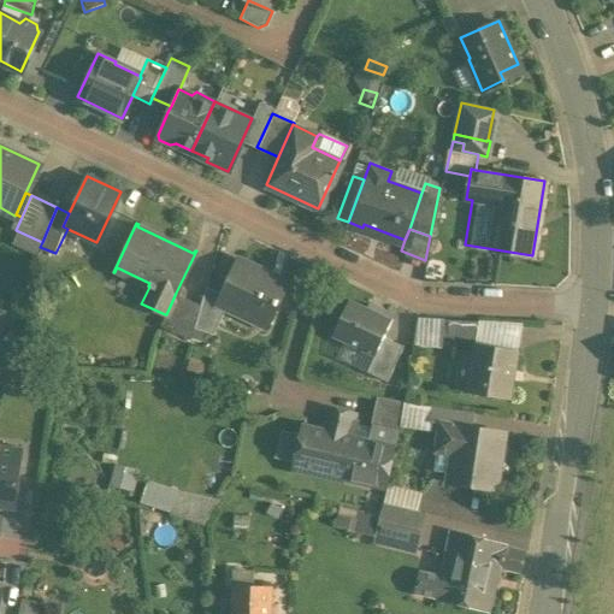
[(285,283),(237,260),(222,293),(216,306),(224,310),(228,302),(248,312),(247,316),(266,325),(285,283)]
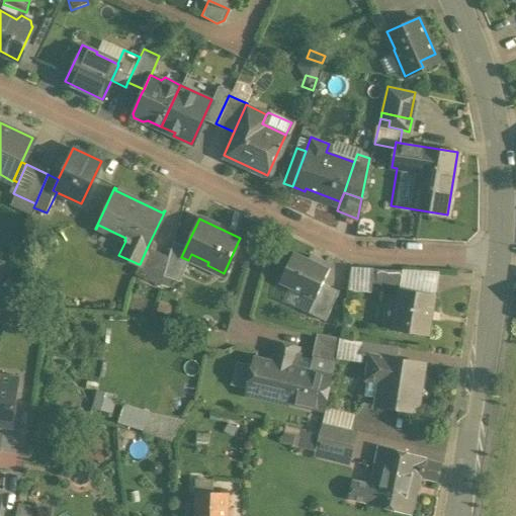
[(186,246),(173,240),(168,256),(163,275),(170,277),(179,280),(188,260),(181,257),(186,246)]
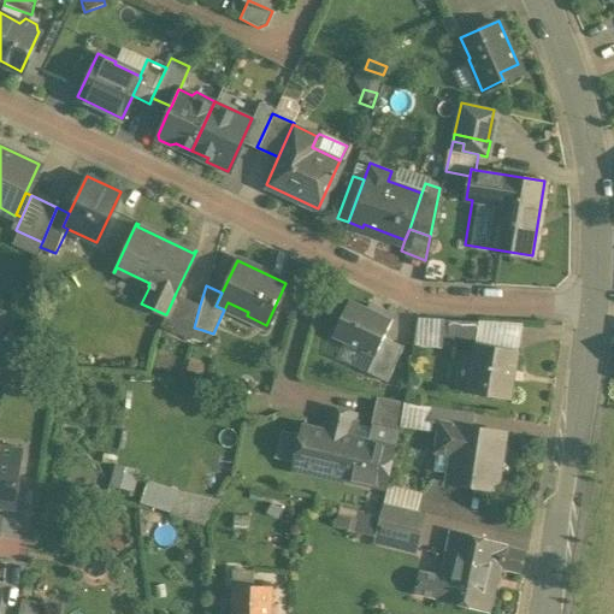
[(176,293),(166,314),(165,314),(159,325),(190,340),(194,328),(200,305),(176,293)]
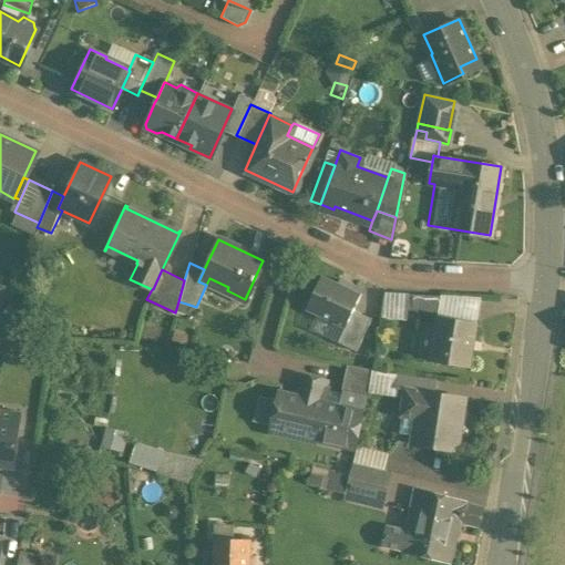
[(359,294),(320,275),(305,308),(343,327),(352,309),(359,294)]
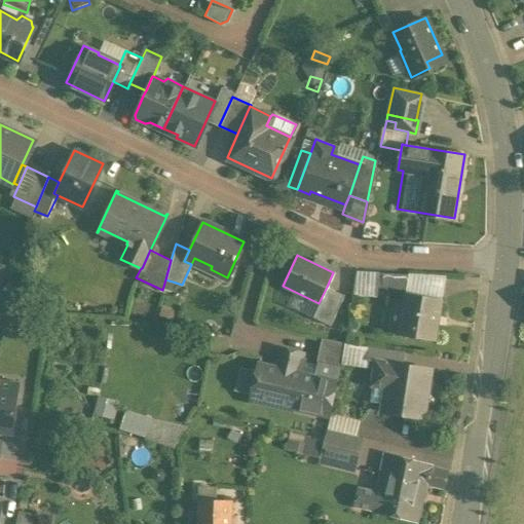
[(377,294),(378,286),(378,271),(354,270),(354,293),(377,294)]
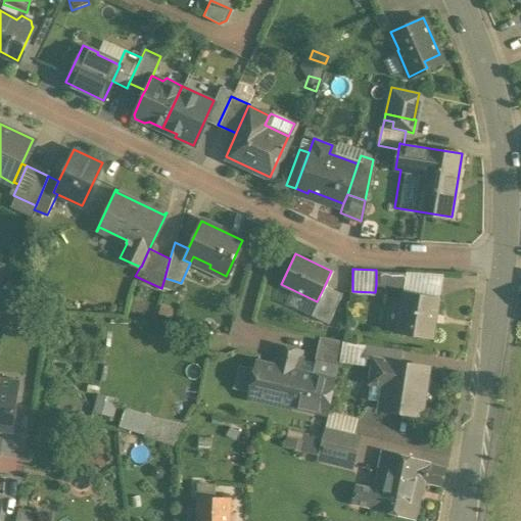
[(404,285),(401,290),(438,296),(442,271),(406,269),(406,272),(404,285)]
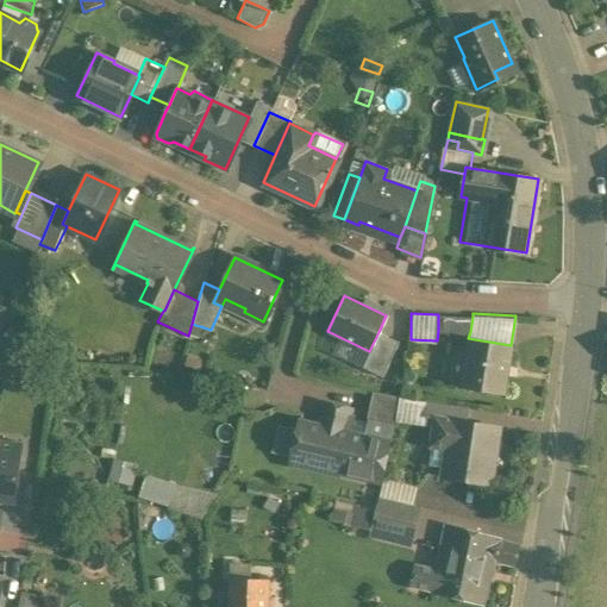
[(473,317),(438,314),(438,331),(470,332),(473,317)]
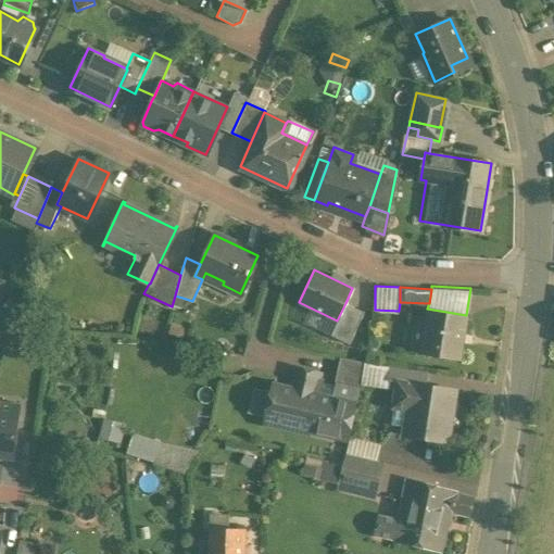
[(183,298),(175,296),(172,306),(179,309),(183,298)]
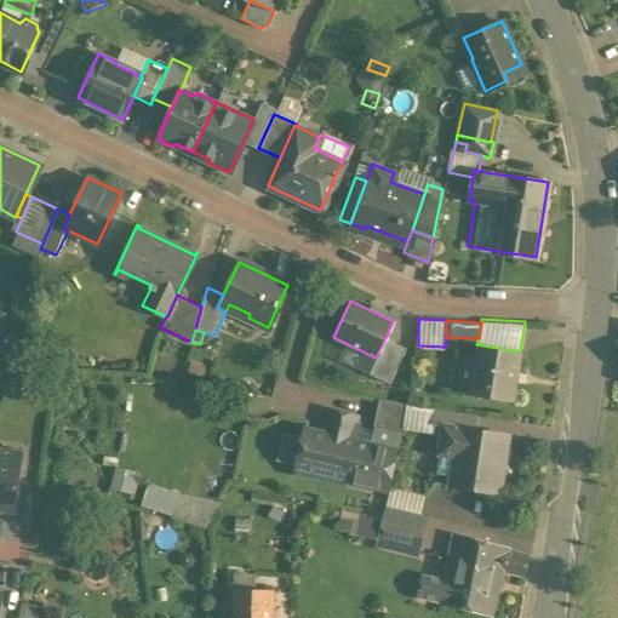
[(385,338),(376,358),(368,373),(389,383),(405,348),(385,338)]
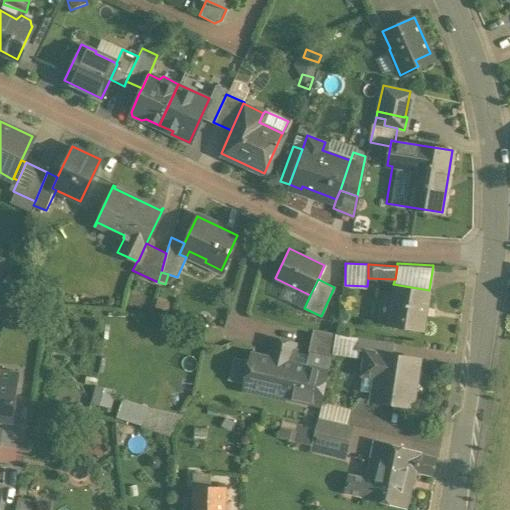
[(429,290),(393,284),(387,324),(422,329),(429,290)]
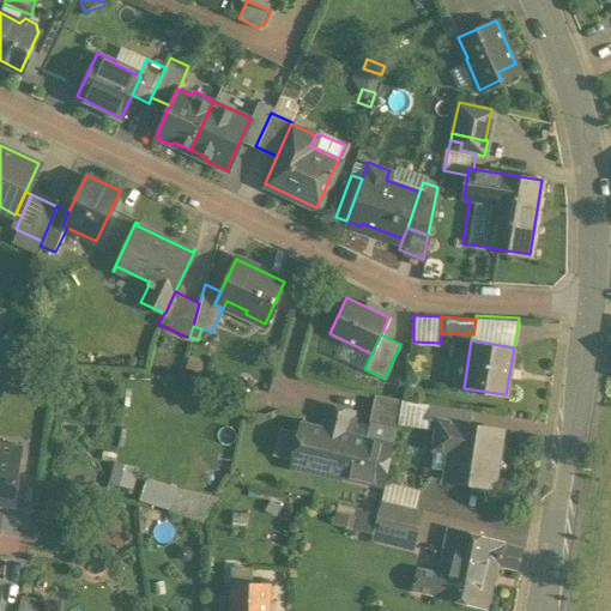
[(368,421),(393,427),(392,428),(397,429),(401,399),(374,393),(368,421)]
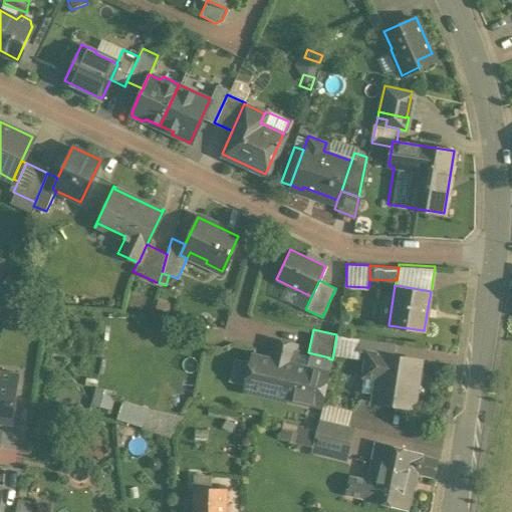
[(395,343),(359,337),(357,350),(366,352),(366,351),(393,355),(395,343)]
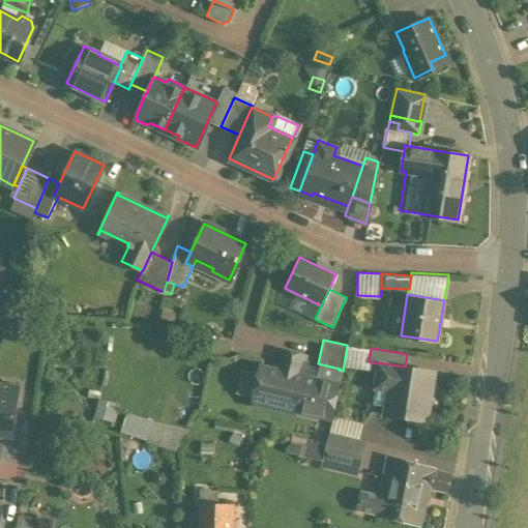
[(303,356),(282,351),(276,371),(299,375),(301,363),(303,356)]
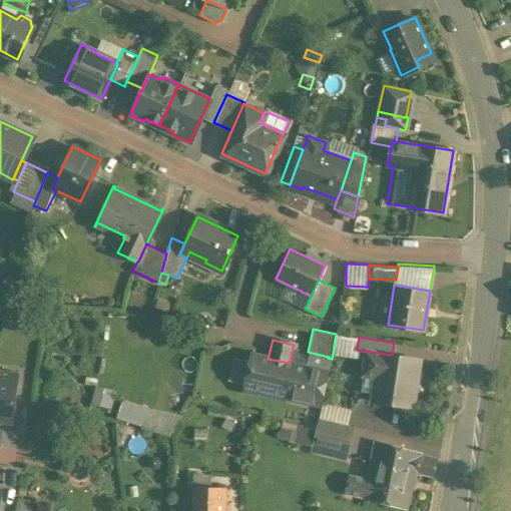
[(392,355),(366,351),(366,352),(362,374),(375,376),(371,400),(412,407),(419,360),(392,355)]
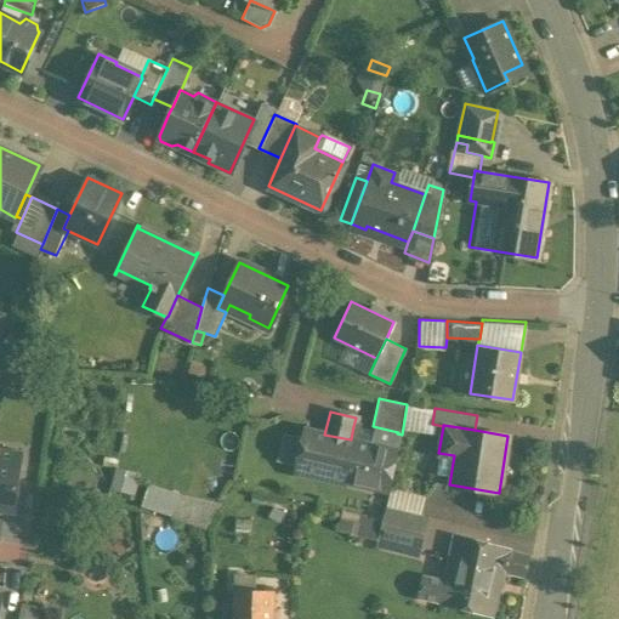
[(373,435),(359,432),(361,427),(353,426),(351,439),(353,441),(345,481),(386,490),(397,433),(398,432),(373,426),(373,427),(374,429),(373,435)]
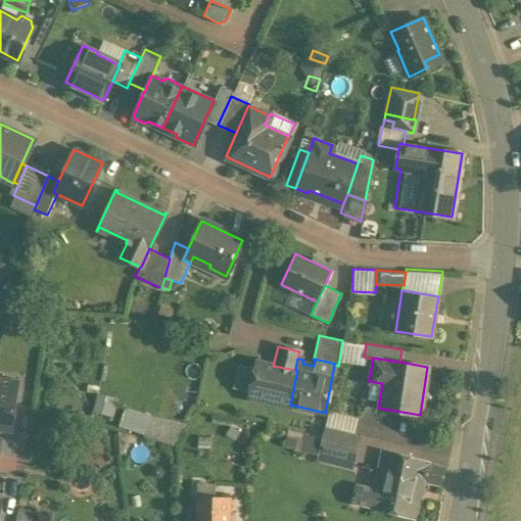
[(273,366),(257,362),(249,397),(290,408),(290,405),(297,371),(295,370),(273,366)]
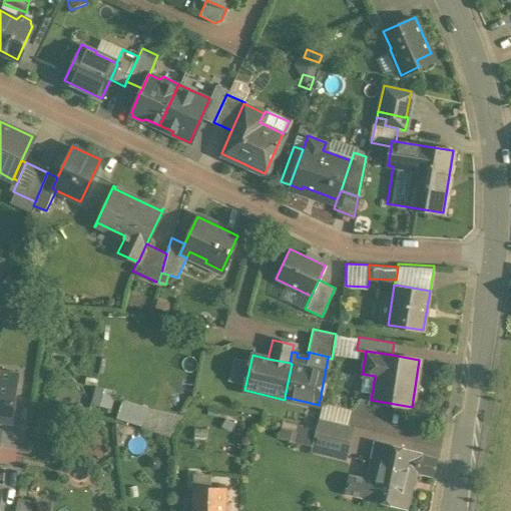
[(0,422),(12,424),(18,372),(0,369),(0,422)]
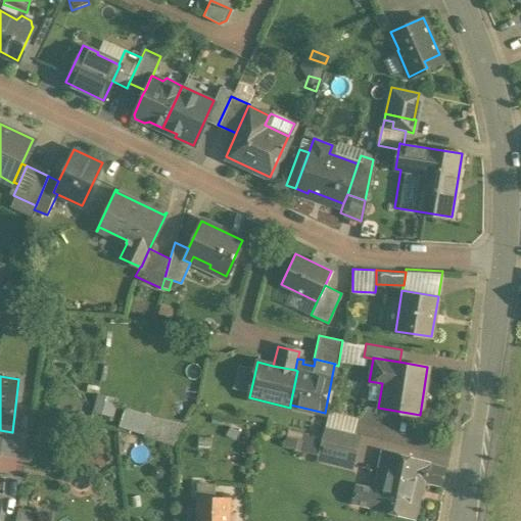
[(93,383),(81,380),(79,388),(91,391),(93,383)]
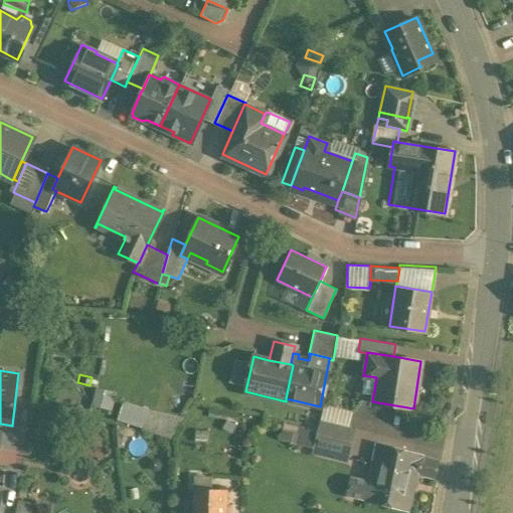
[(109,391),(94,388),(90,403),(105,407),(109,391)]
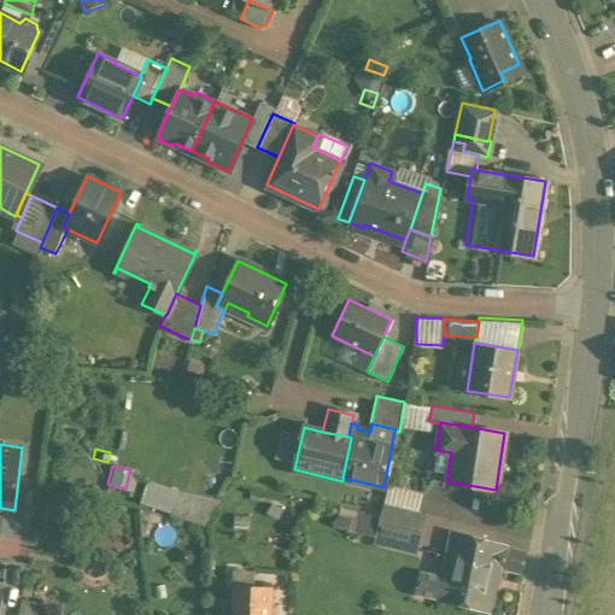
[(177,487),(157,481),(148,509),(170,515),(177,487)]
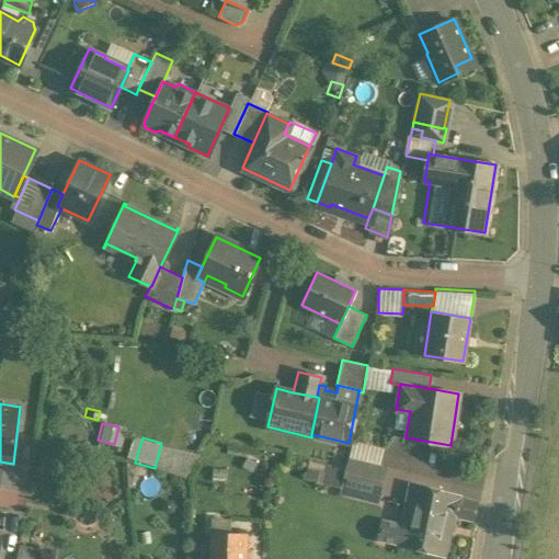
[(200,453),(161,443),(155,468),(185,477),(200,453)]
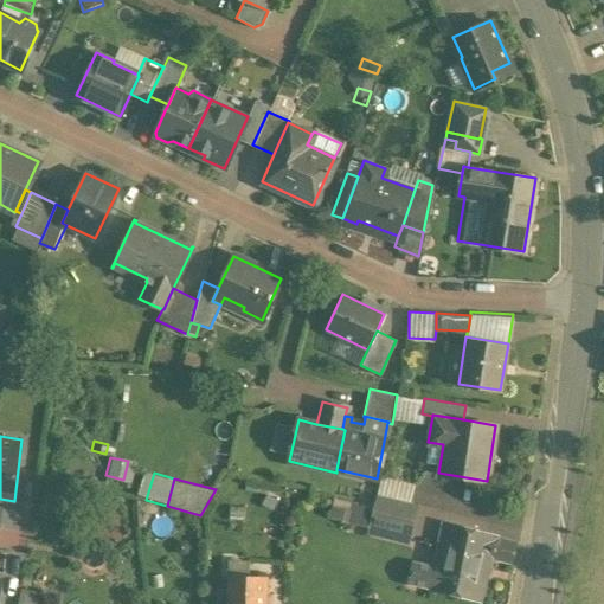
[(415,503),(376,494),(373,508),(368,526),(367,528),(406,539),(415,503)]
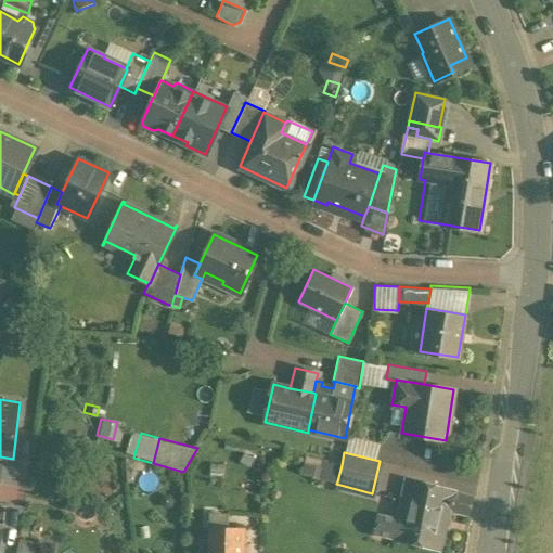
[(342,465),(325,462),(321,477),(337,481),(342,465)]
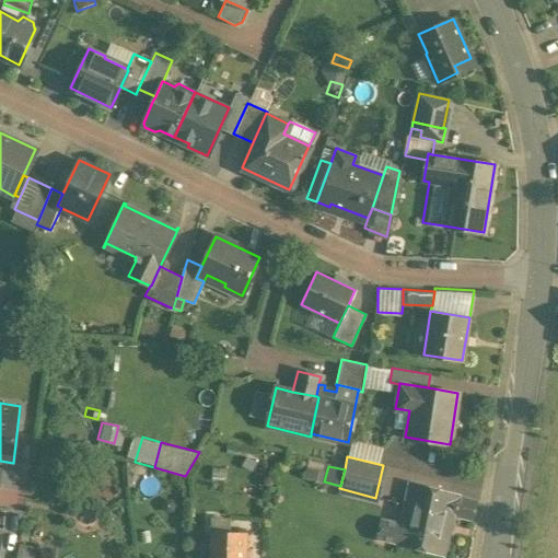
[(232,469),(214,468),(213,479),(231,480),(232,469)]
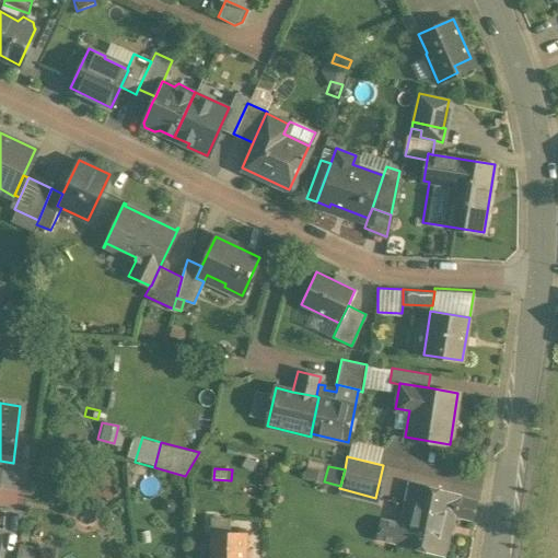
[(476,499),(408,483),(399,523),(395,542),(442,554),(453,515),(472,520),(476,499)]
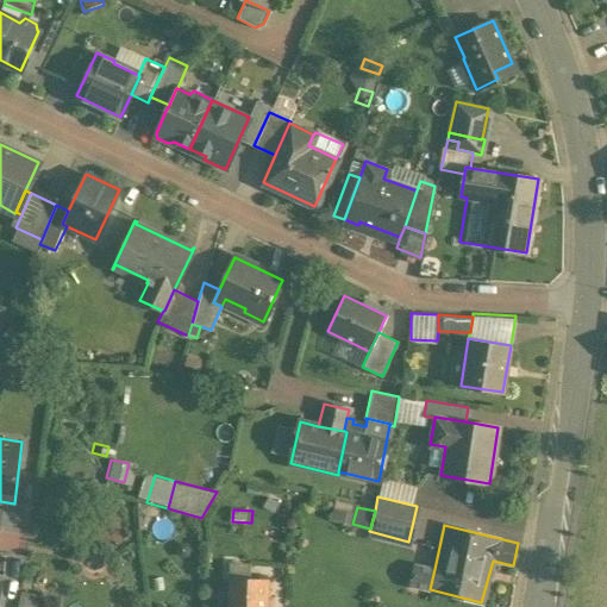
[(231,564),(230,576),(249,577),(250,565),(231,564)]
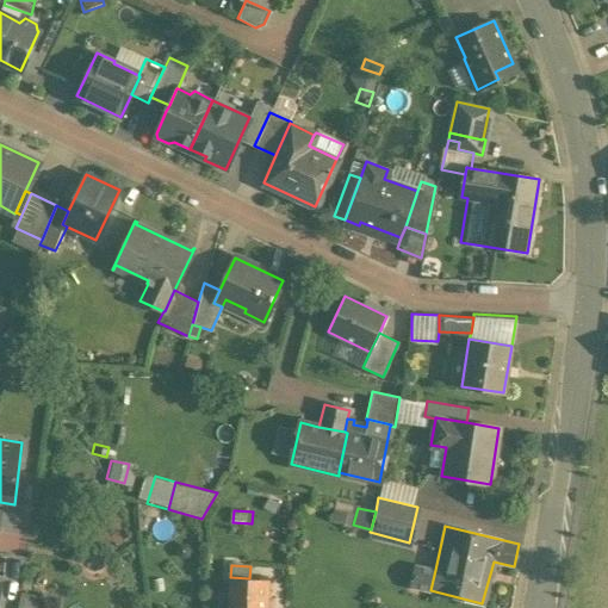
[(435,570),(417,565),(413,587),(430,590),(435,570)]
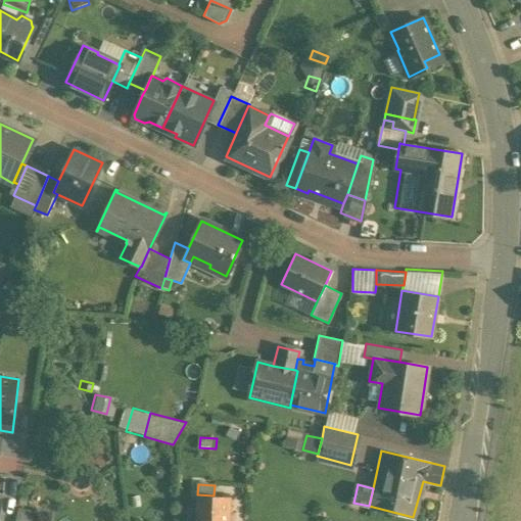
[(214,495),(197,494),(196,520),(229,520),(230,495),(214,495)]
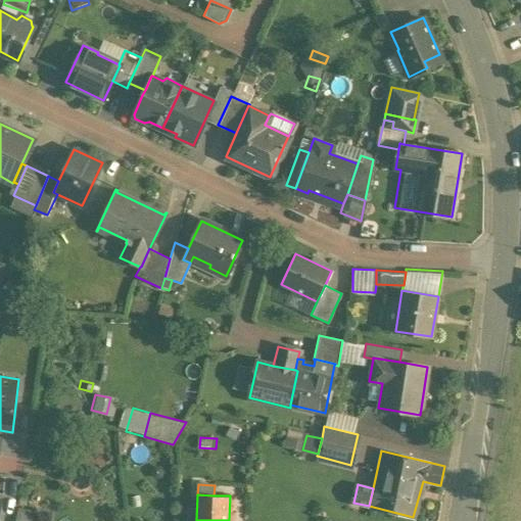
[(15,509),(12,520),(38,520),(40,513),(15,509)]
